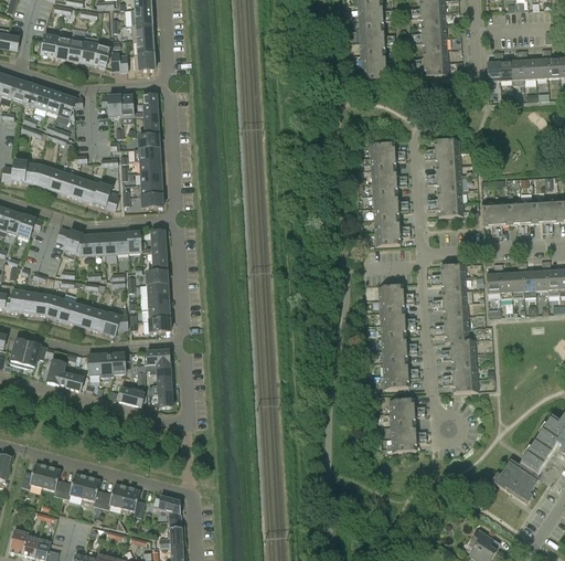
[(134,0),(135,9),(151,8),(150,0),(134,0)]
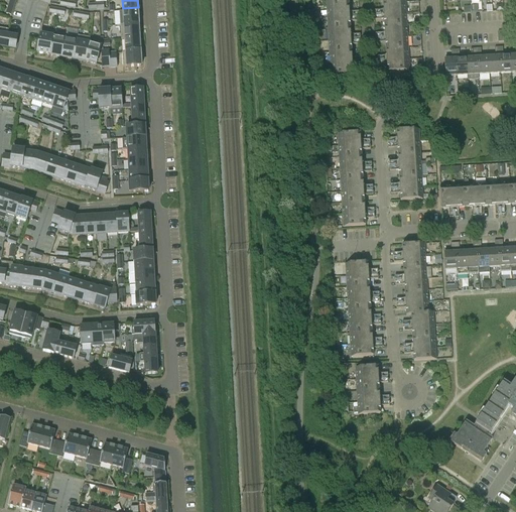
[(383,11),(406,10),(405,0),(383,0),(383,7),(383,11)]
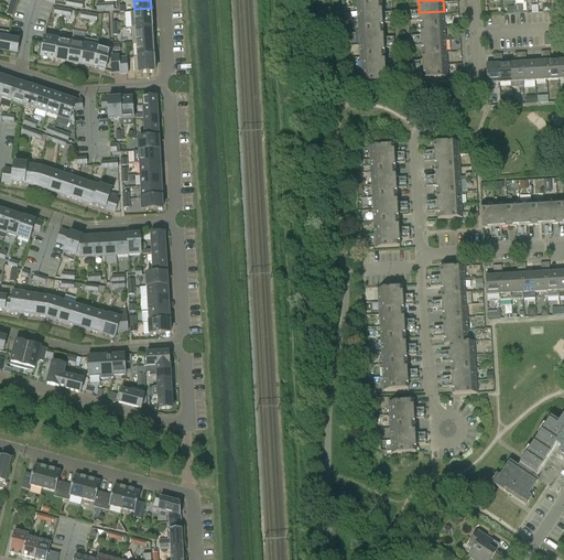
[(381,10),(381,2),(357,3),(357,17),(382,14),(381,10)]
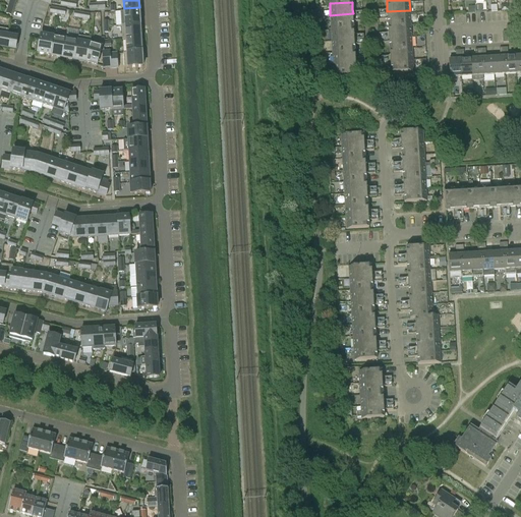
[(124,8),(120,8),(121,21),(125,21),(125,22),(140,21),(139,7),(124,8)]
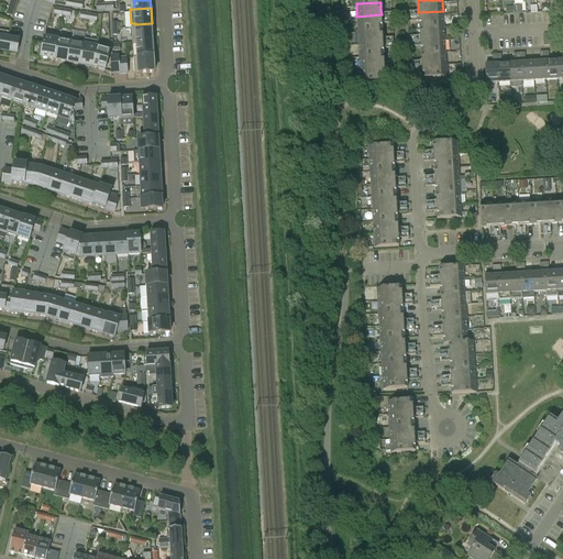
[(418,12),(419,25),(443,23),(443,11),(418,12)]
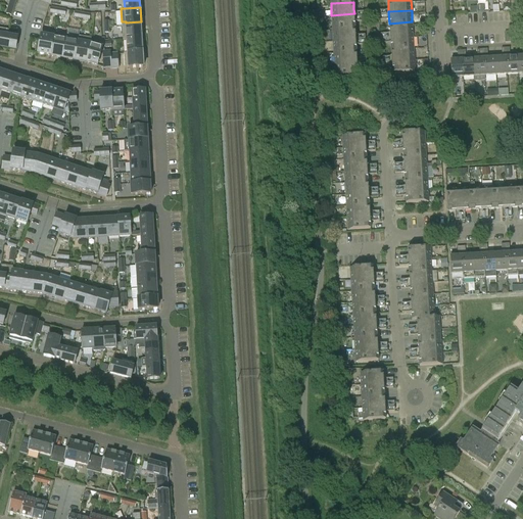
[(331,15),(332,27),(354,26),(354,13),(331,15)]
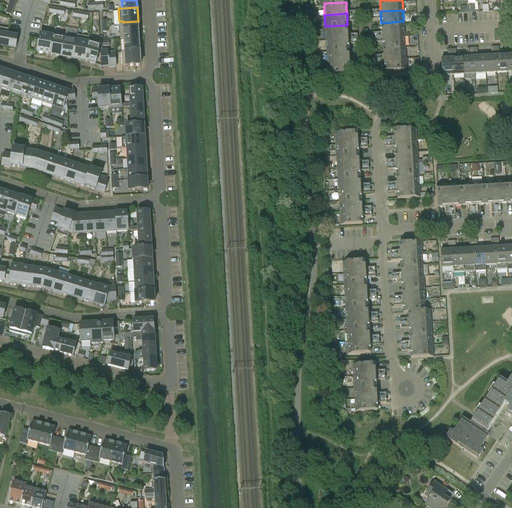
[(123,22),(123,21),(119,21),(120,36),(124,36),(124,35),(138,34),(138,21),(123,22)]
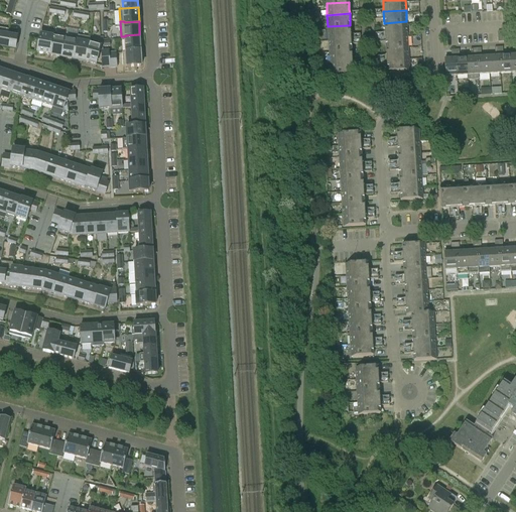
[(407,33),(406,21),(384,23),(385,30),(385,34),(407,33)]
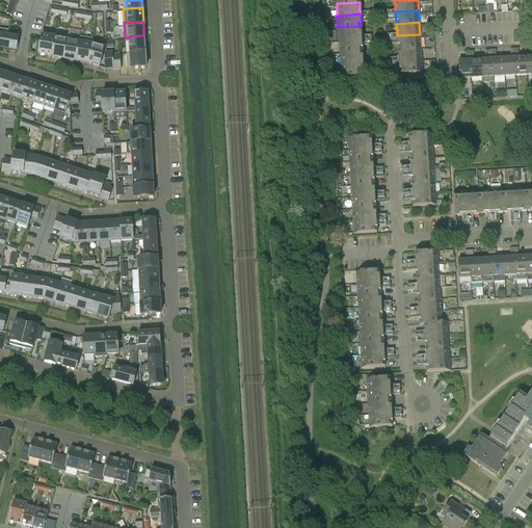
[(8,32),(9,27),(0,25),(0,44),(16,47),(18,34),(8,32)]
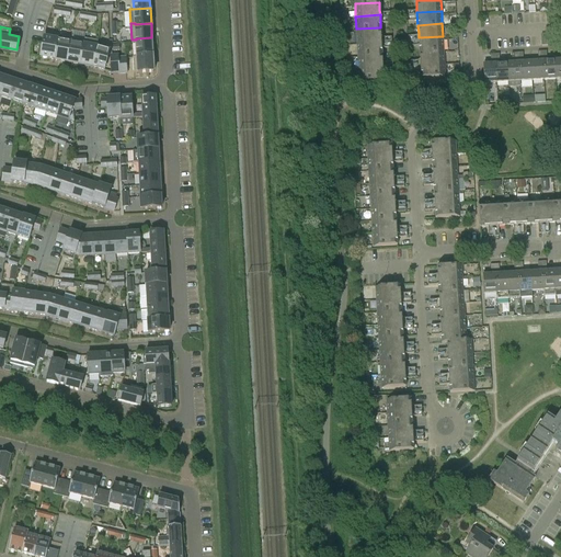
[(41,54),(54,56),(58,30),(45,27),(43,40),(43,42),(39,42),(37,50),(41,52),(41,54)]
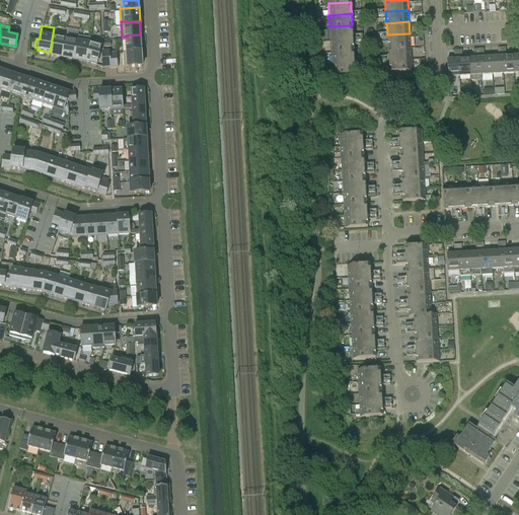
[(352,25),(329,26),(330,38),(353,37),(353,32),(352,25)]
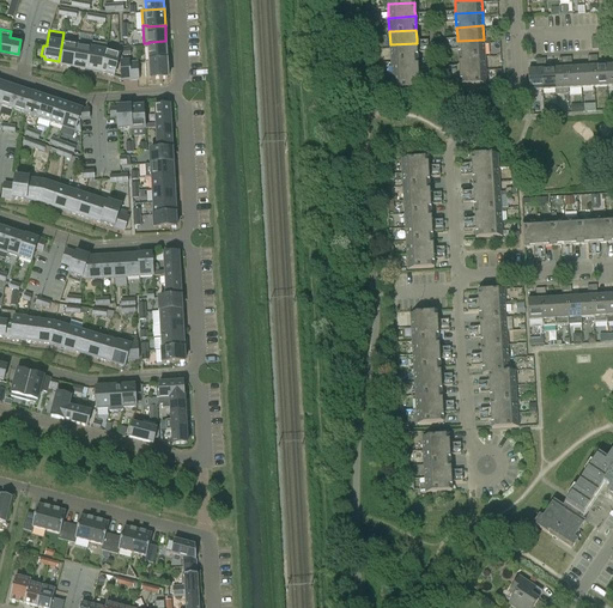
[(78,36),(64,32),(59,61),(73,64),(78,36)]
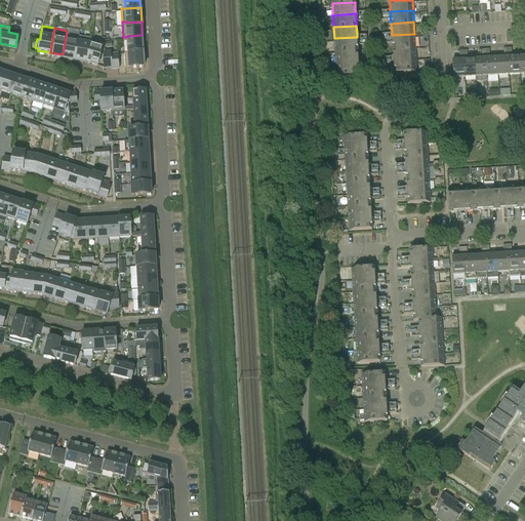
[(67,31),(63,54),(75,56),(79,33),(67,31)]
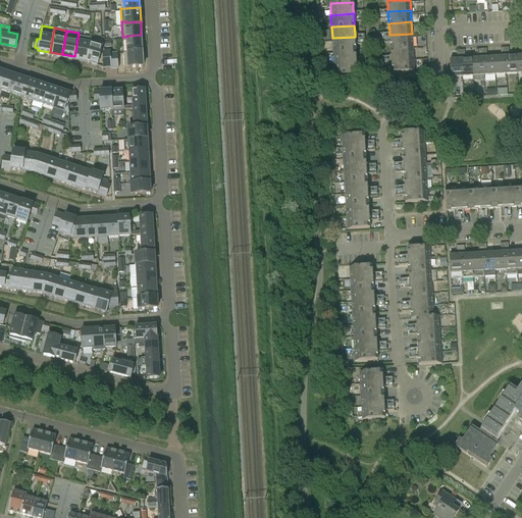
[(79,33),(74,56),(87,58),(90,41),(91,35),(79,33)]
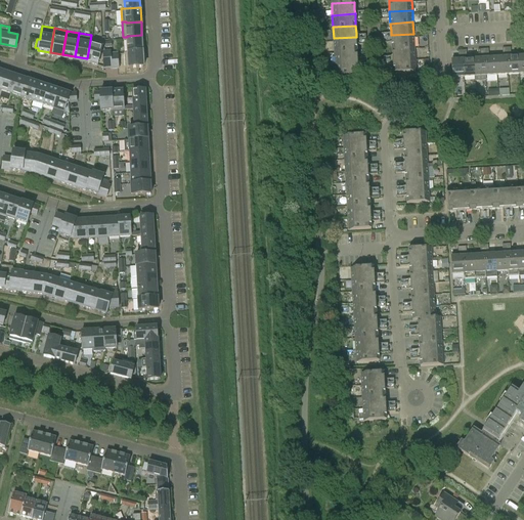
[(391,46),(415,45),(413,34),(391,35),(391,39),(391,46)]
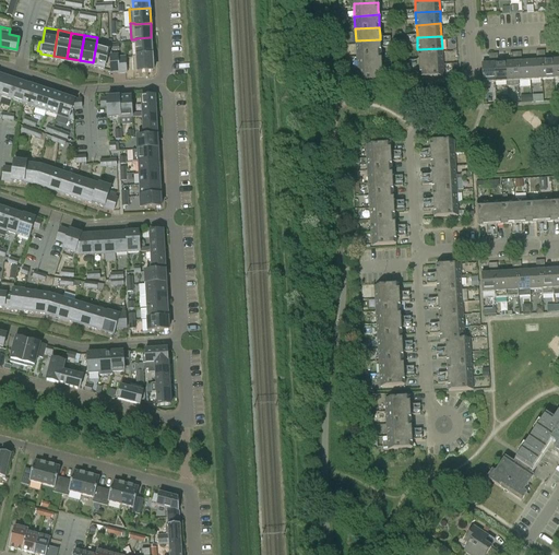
[(135,38),(135,39),(137,54),(152,52),(151,37),(135,38)]
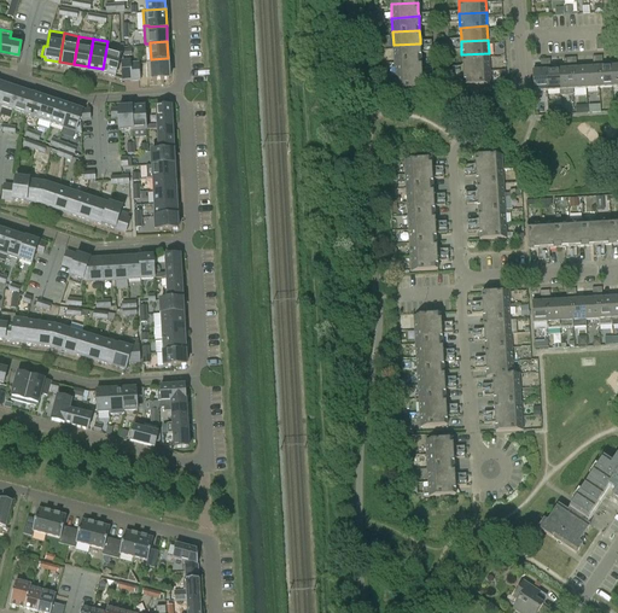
[(420,44),(394,45),(394,59),(421,57),(420,44)]
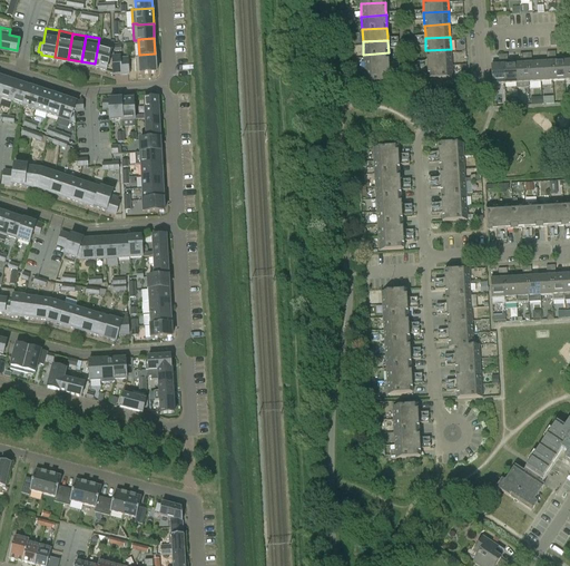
[(98,45),(95,64),(106,67),(111,48),(98,45)]
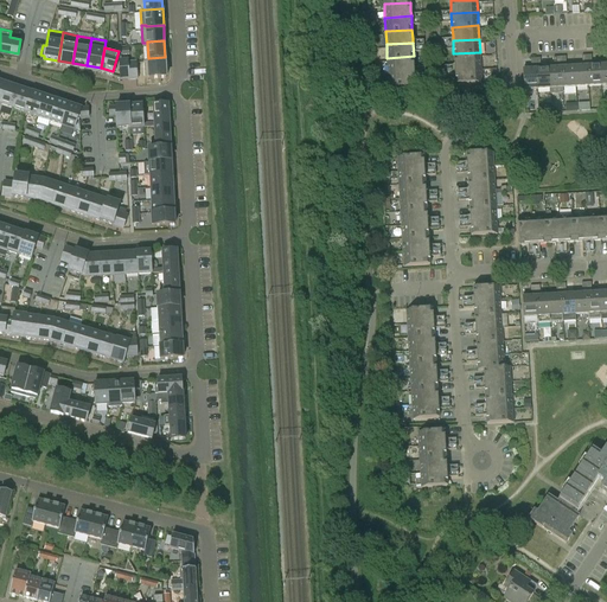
[(480,65),(480,52),(453,53),(454,62),(454,68),(480,65)]
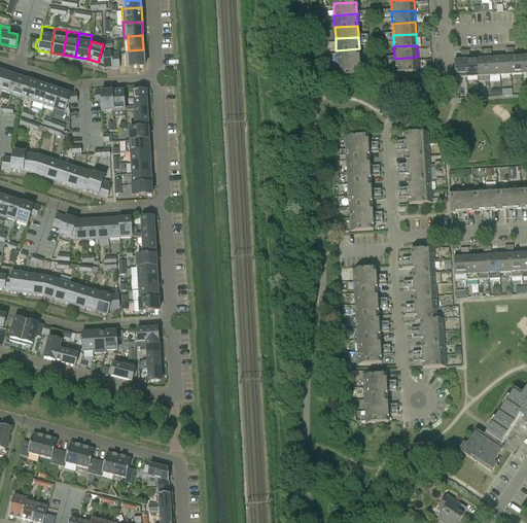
[(359,48),(336,50),(337,62),(359,61),(359,56),(359,48)]
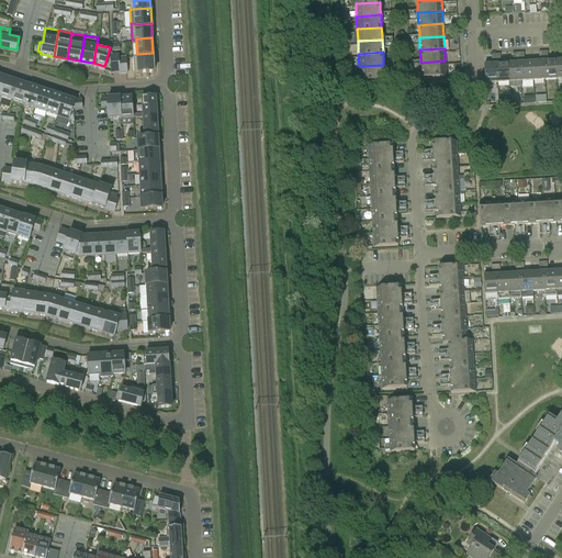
[(137,54),(133,54),(134,69),(154,68),(153,53),(137,54)]
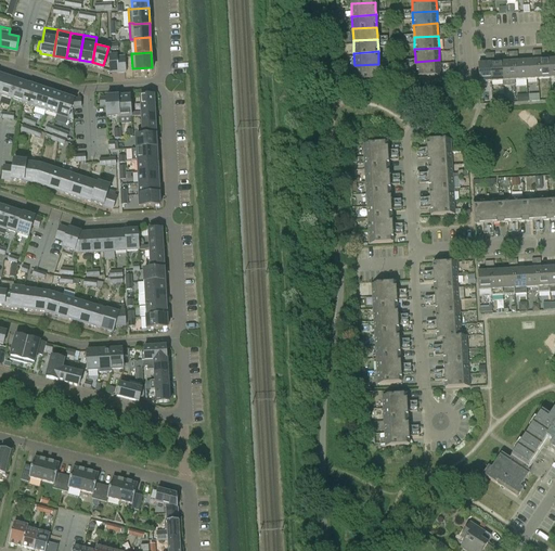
[(537,58),(538,76),(550,75),(549,56),(537,58)]
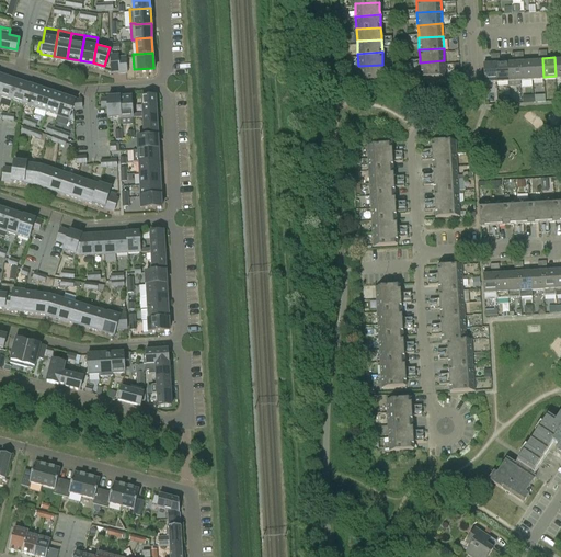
[(519,78),(531,77),(530,58),(518,59),(519,78)]
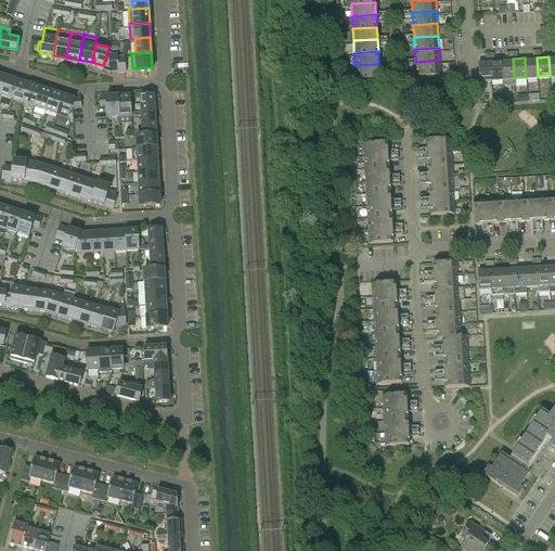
[(526,76),(538,76),(537,58),(525,58),(526,76)]
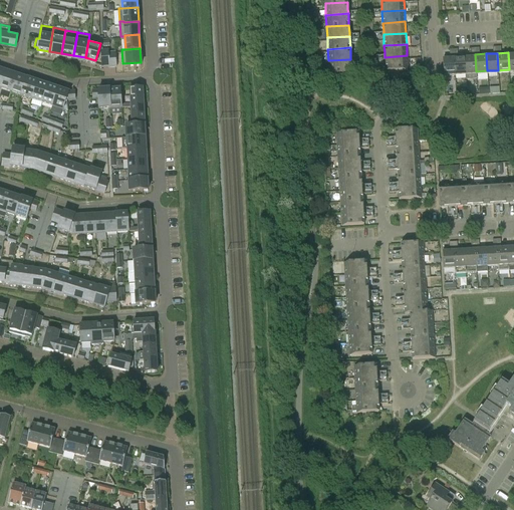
[(455,72),(466,72),(465,54),(454,55),(455,72)]
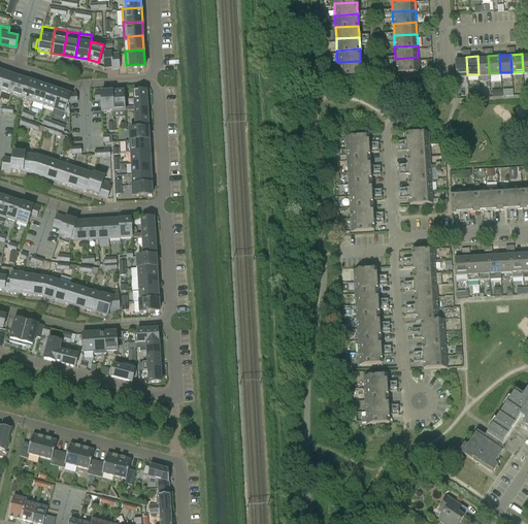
[(490,77),(489,73),(488,56),(477,56),(479,74),(479,78),(490,77)]
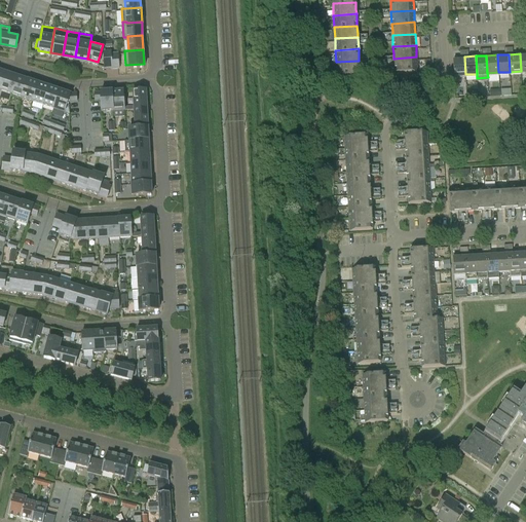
[(395,71),(417,69),(416,57),(393,59),(395,71)]
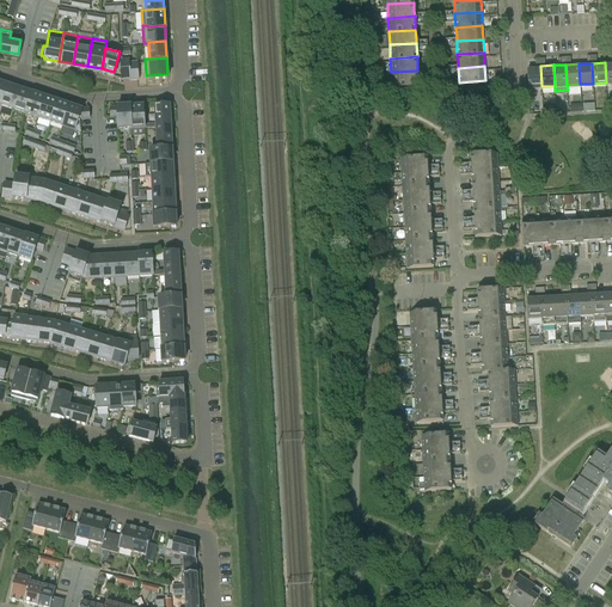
[(528,87),(542,86),(540,66),(527,67),(528,87)]
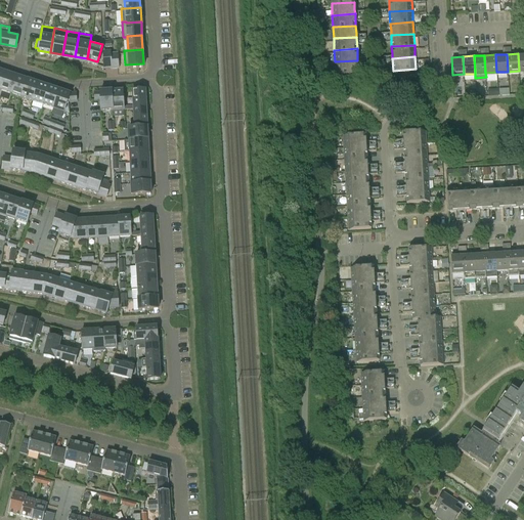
[(335,61),(336,74),(358,73),(357,60),(335,61)]
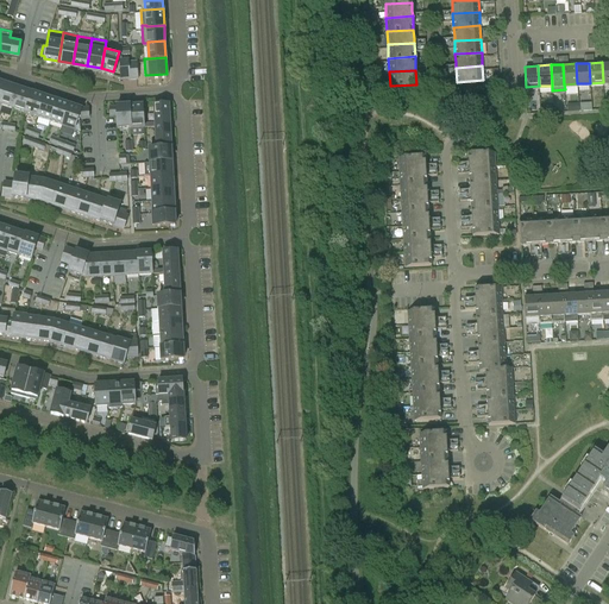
[(8,81),(1,102),(13,106),(20,85),(8,81)]
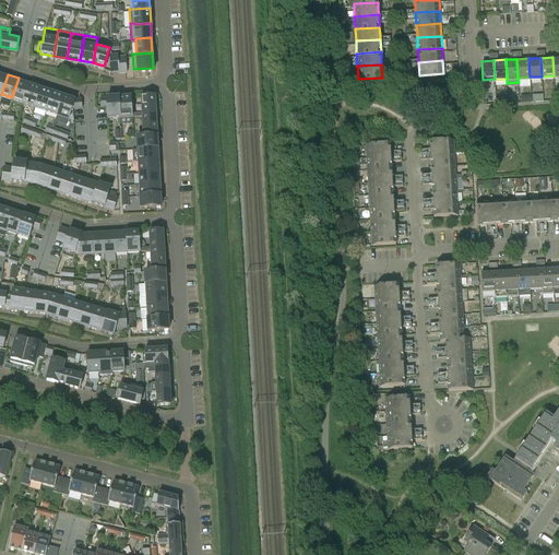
[(30,82),(19,78),(12,97),(23,101),(30,82)]
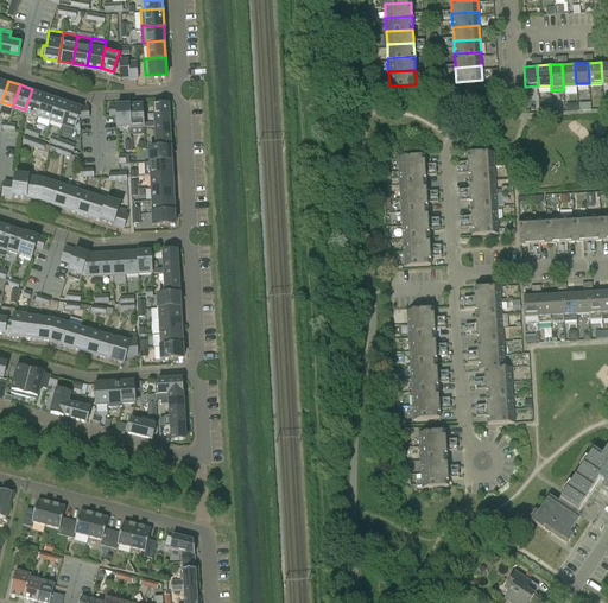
[(32,89),(25,109),(38,114),(44,93),(32,89)]
